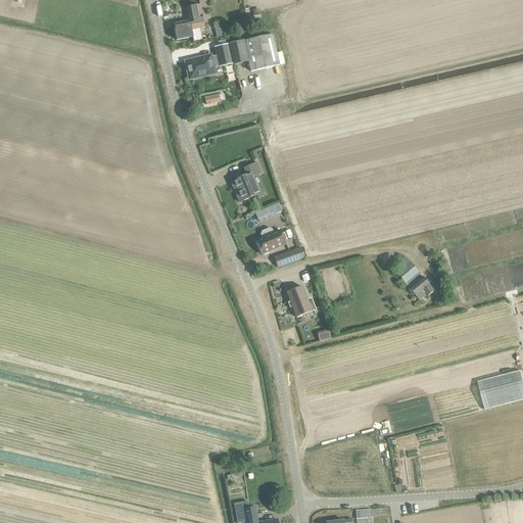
[(201,41),(201,40),(199,29),(204,29),(199,5),(186,8),(188,21),(174,24),(175,30),(174,31),(176,41),(192,38),(193,42),(201,41)]
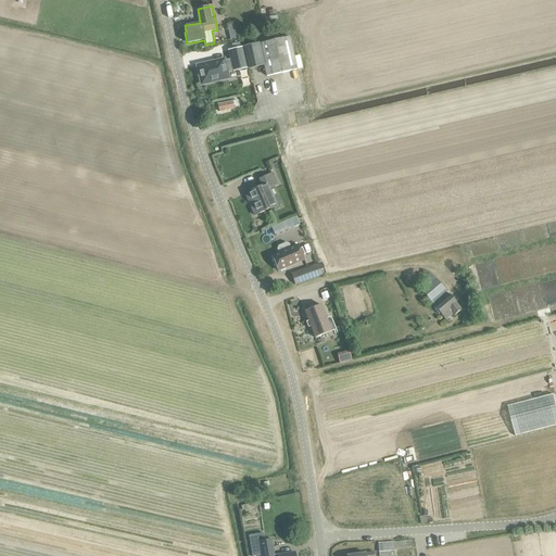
[(237,24),(229,24),(230,39),(239,38),(237,24)]
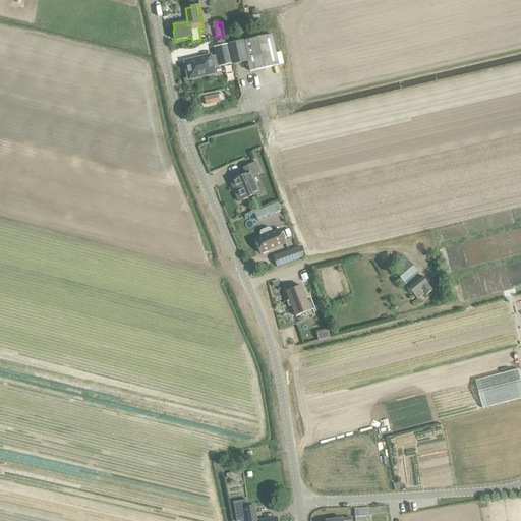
[(249,72),(278,65),(271,35),(242,41),(249,72)]
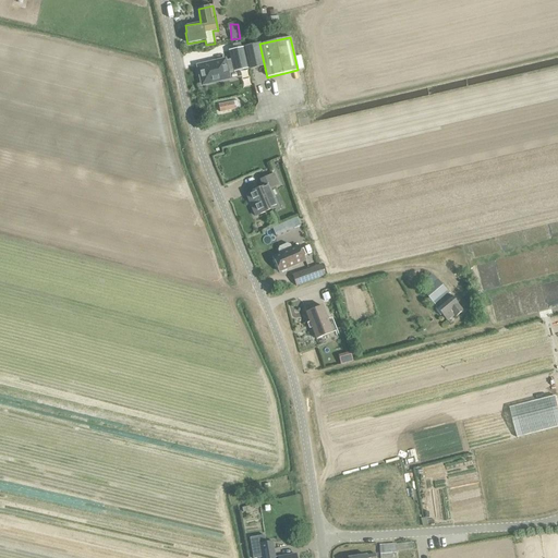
[(250,69),(264,65),(259,45),(244,48),(250,69)]
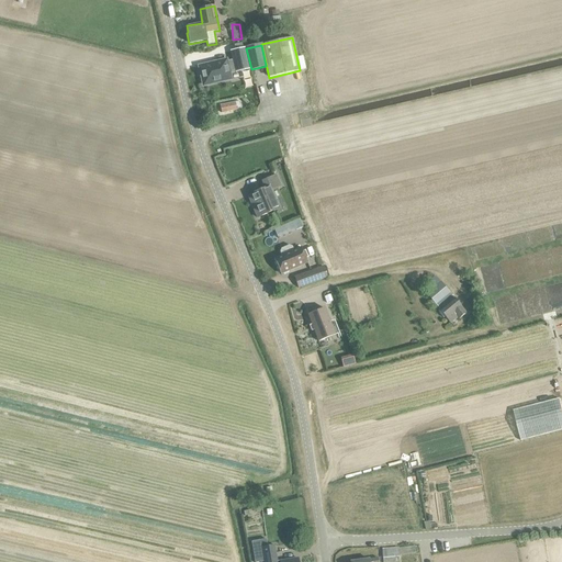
[(235,71),(235,72),(250,69),(246,47),(229,52),(233,60),(226,63),(226,60),(199,67),(200,71),(200,74),(200,77),(201,79),(202,81),(203,86),(229,79),(228,74),(235,71)]
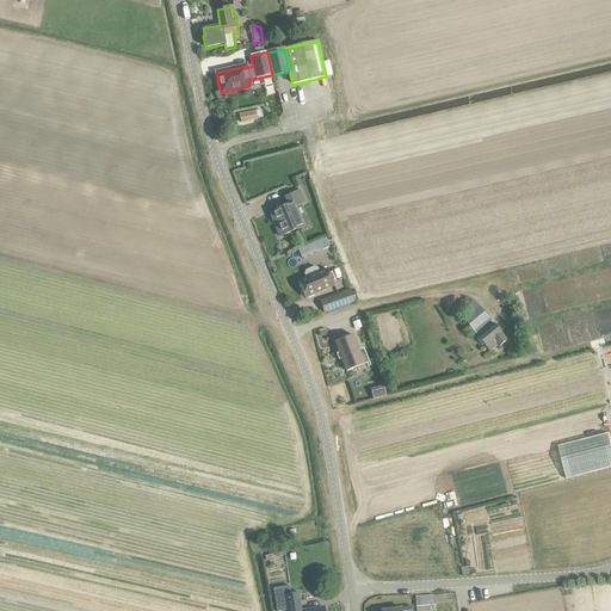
[(240,123),(261,118),(260,111),(239,115),(240,123)]
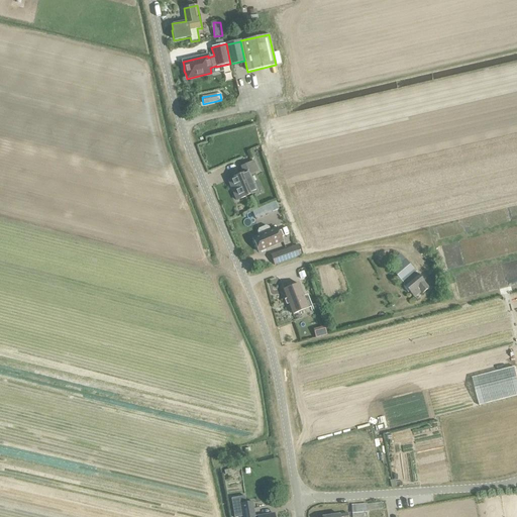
[(259,171),(253,162),(241,167),(243,174),(227,181),(231,189),(233,188),(237,199),(236,200),(245,196),(253,192),(250,185),(253,184),(249,175),(259,171)]
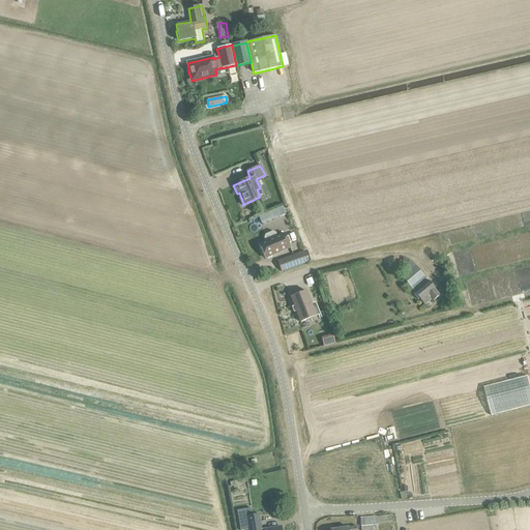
[(259,215),(262,223),(286,214),(283,206),(259,215)]
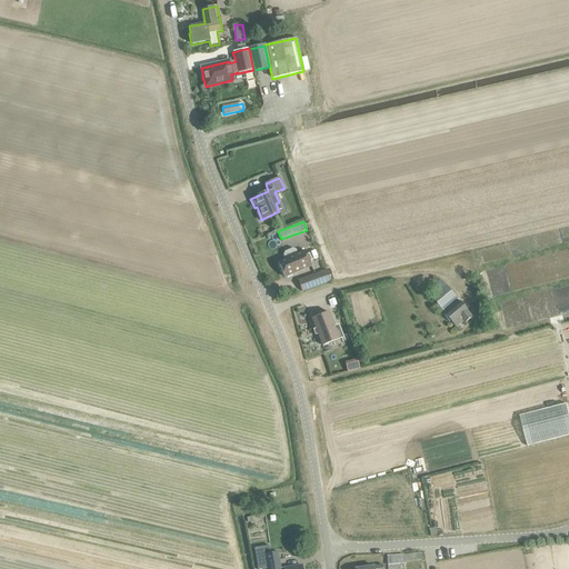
[(285,278),(293,273),(293,272),(300,269),(300,270),(311,266),(305,251),(297,255),(295,250),(291,249),(283,252),(282,256),(283,259),(278,262),(285,278)]
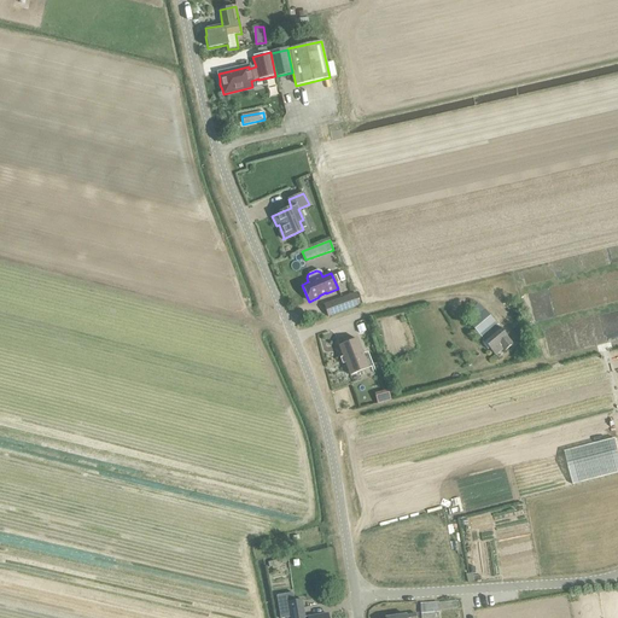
[(327,316),(360,305),(355,293),(324,305),(327,316)]
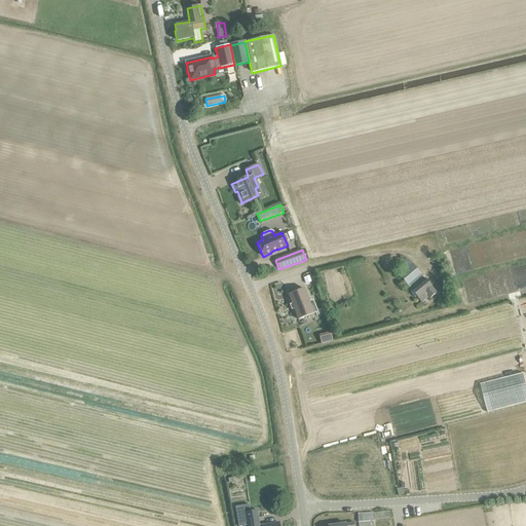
[(412,265),(400,275),(407,285),(411,290),(411,291),(421,303),(427,297),(429,299),(436,293),(412,265)]
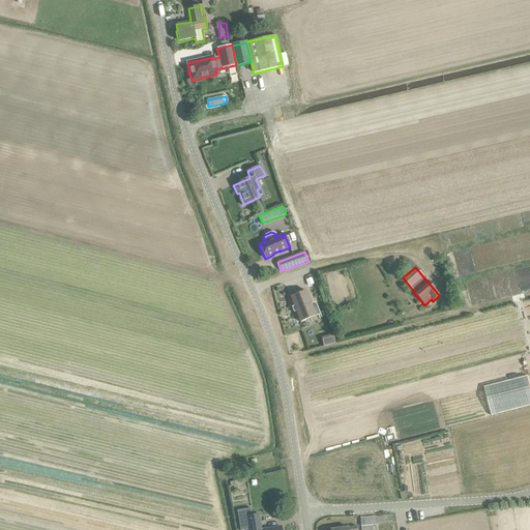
[(300,322),(316,317),(305,291),(290,297),(300,322)]
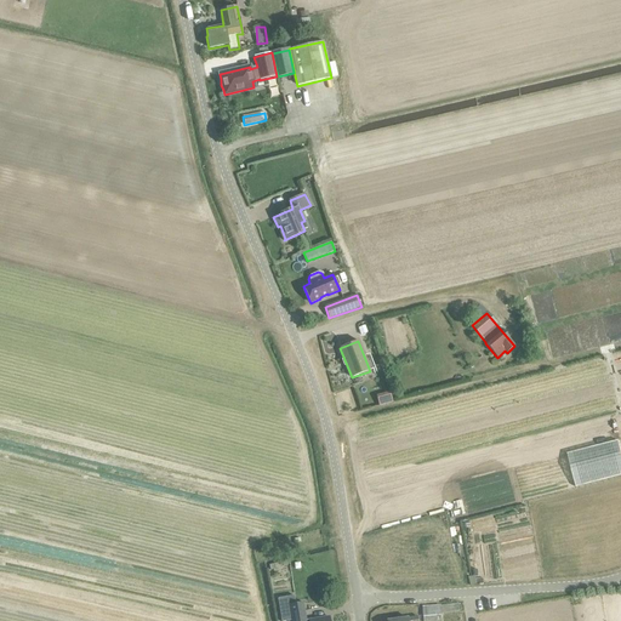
[(379,405),(392,402),(391,392),(377,394),(379,405)]
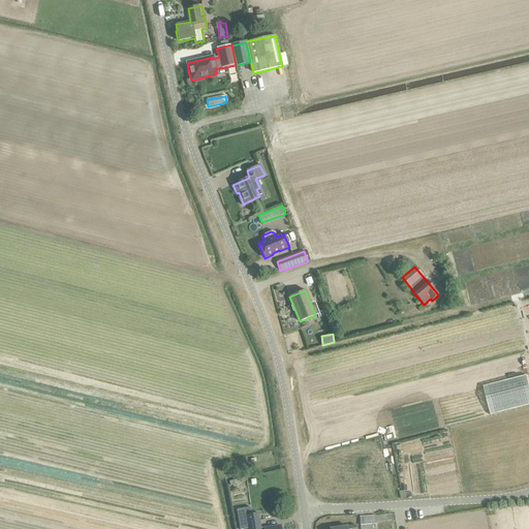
[(485,385),(491,414),(528,405),(528,377),(528,375),(485,385)]
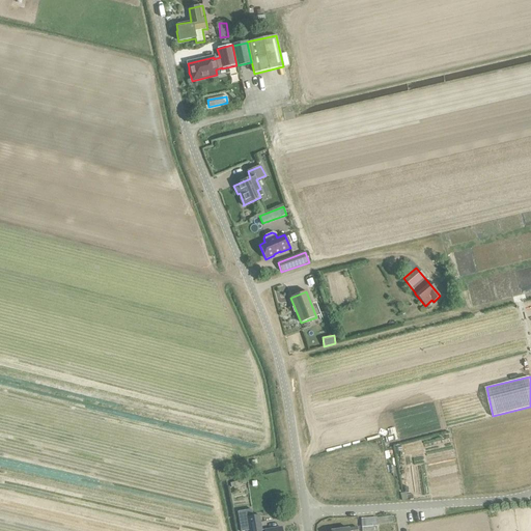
[(281,530),(280,528),(270,530),(261,530),(259,515),(252,516),(251,510),(238,512),(241,530),(247,530),(250,530),(249,530),(281,530)]
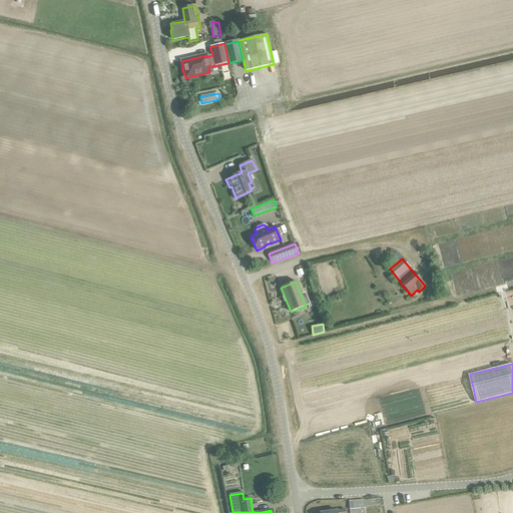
[(349,509),(364,508),(363,500),(349,501),(349,509)]
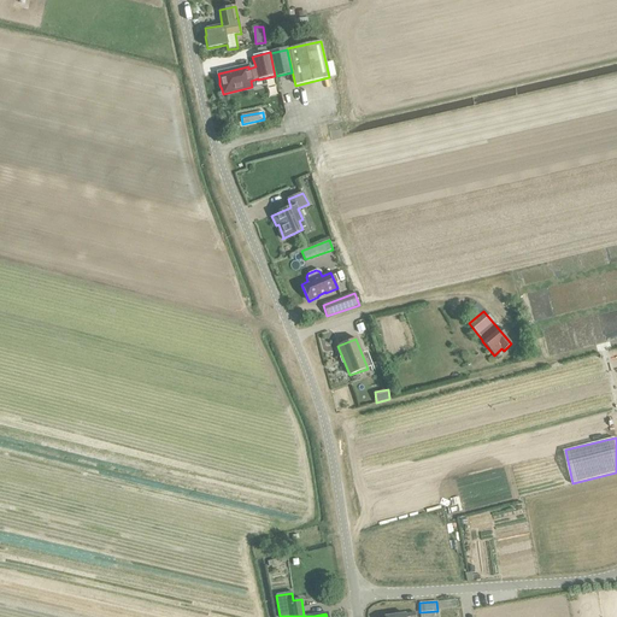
All buildings are outlined.
